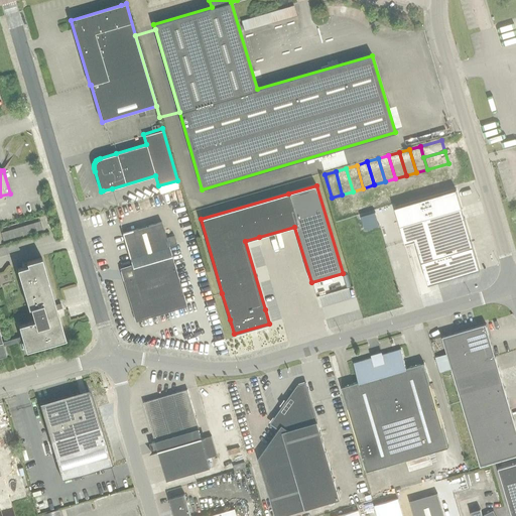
[(457,189),(395,208),(405,243),(405,244),(415,241),(428,285),(437,282),(438,282),(438,281),(479,269),(479,270),(480,270),(465,220),(462,208),(457,189)]
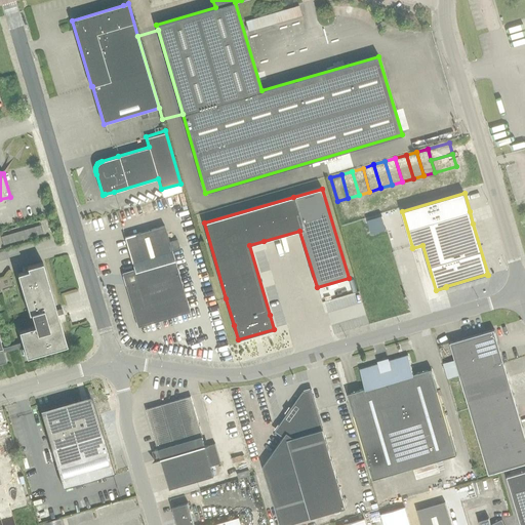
[(5,243),(44,232),(42,223),(2,235),(5,243)]
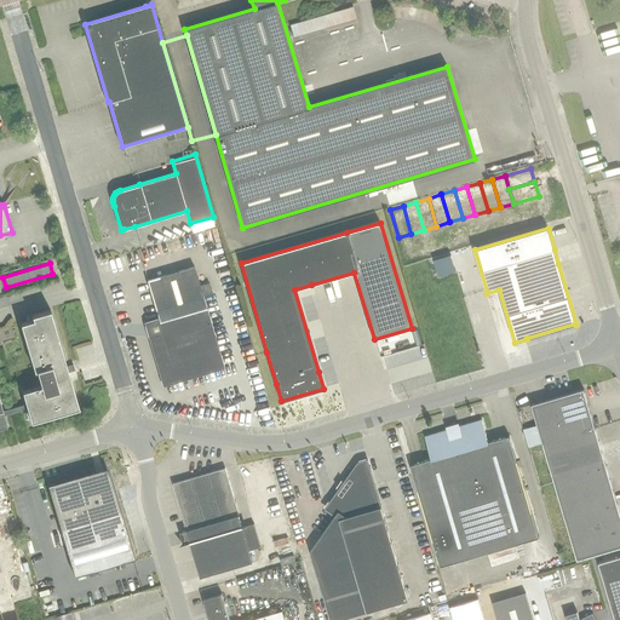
[(147,280),(148,283),(159,321),(160,321),(162,333),(151,337),(165,383),(223,366),(202,296),(212,293),(210,283),(200,286),(194,267),(147,280)]
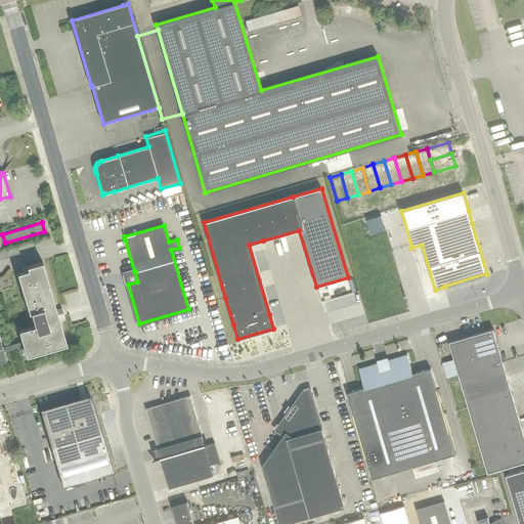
[(19,342),(3,347),(4,351),(24,346),(27,356),(67,345),(57,314),(63,313),(61,308),(56,309),(42,263),(43,263),(42,262),(27,266),(28,270),(17,273),(29,313),(31,313),(35,325),(18,331),(23,342),(19,342)]
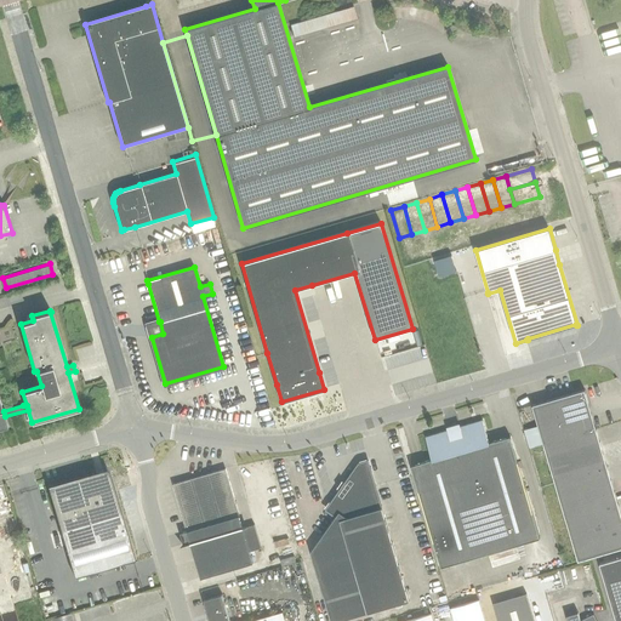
[(596,429),(590,408),(585,389),(533,405),(543,444),(596,429)]
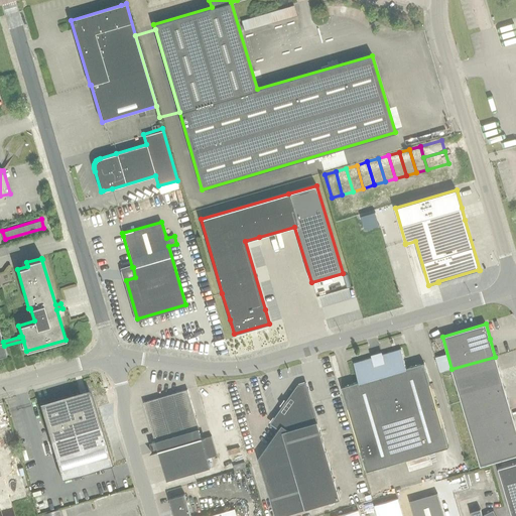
[(401,350),(383,355),(354,364),(359,382),(342,387),(366,472),(448,447),(423,363),(406,368),(401,350)]
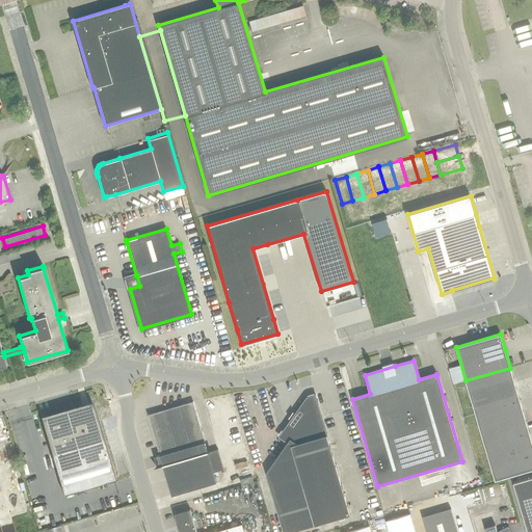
[(466,380),(476,414),(521,401),(510,368),(466,380)]
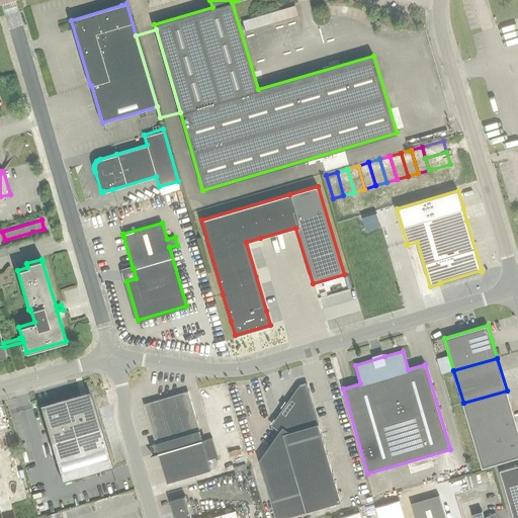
[(271,425),(280,431),(259,460),(276,517),(284,517),(341,502),(307,384),(299,386),(271,425)]
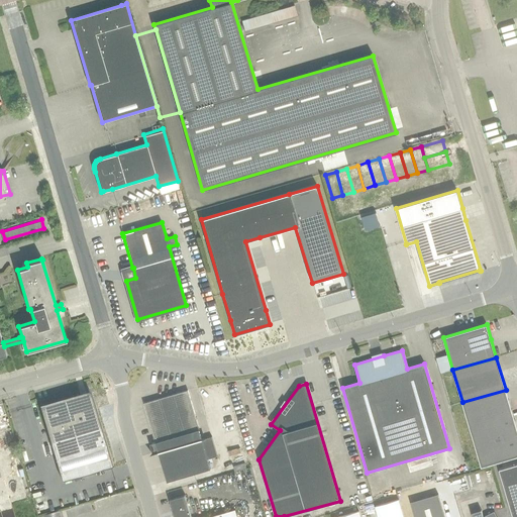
[(462,402),(472,434),(515,422),(506,390),(462,402)]
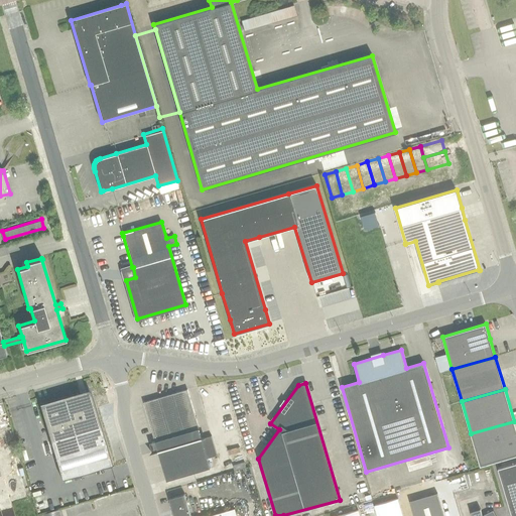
[(86,390),(80,392),(80,394),(75,396),(74,393),(39,403),(61,480),(112,465),(93,399),(90,399),(88,392),(86,393),(86,390)]
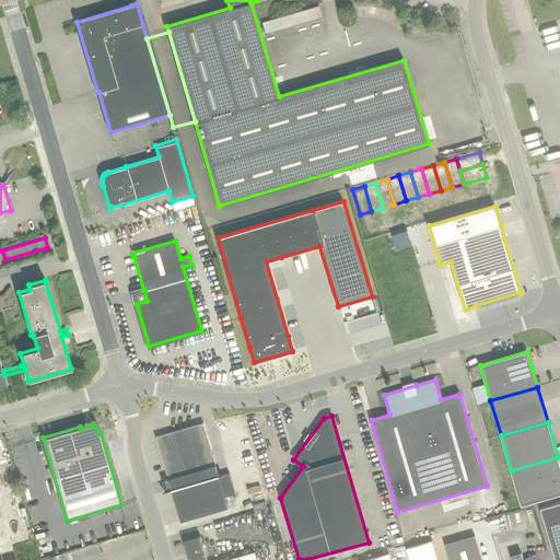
[(172,490),(182,522),(229,508),(225,498),(235,494),(230,473),(219,476),(203,423),(156,436),(168,479),(165,480),(168,491),(172,490)]
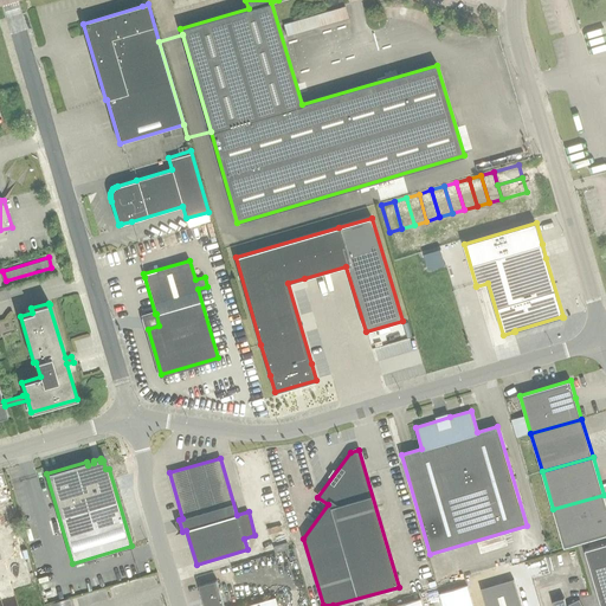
[(605,535),(605,502),(604,495),(553,509),(563,547),(605,535)]
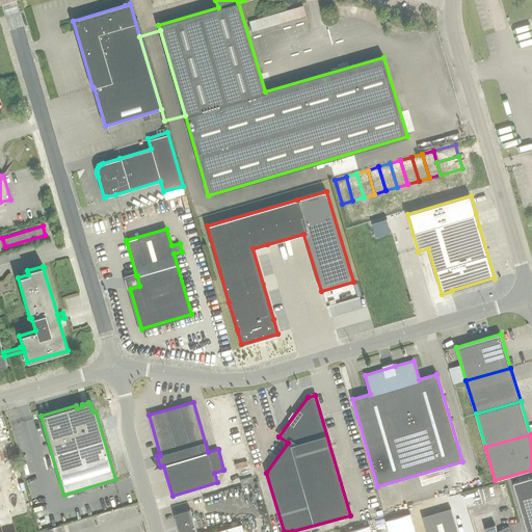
[(531,531),(531,477),(513,483),(528,531),(531,531)]
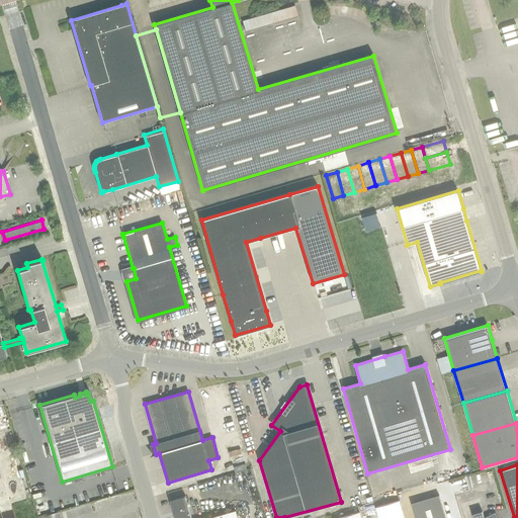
[(445,517),(439,495),(412,503),(415,517),(445,517)]
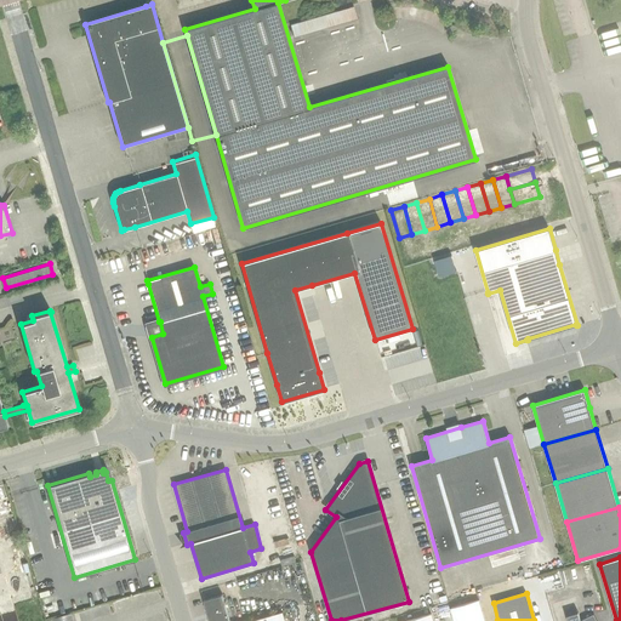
[(229,620),(222,594),(204,600),(209,620),(229,620)]
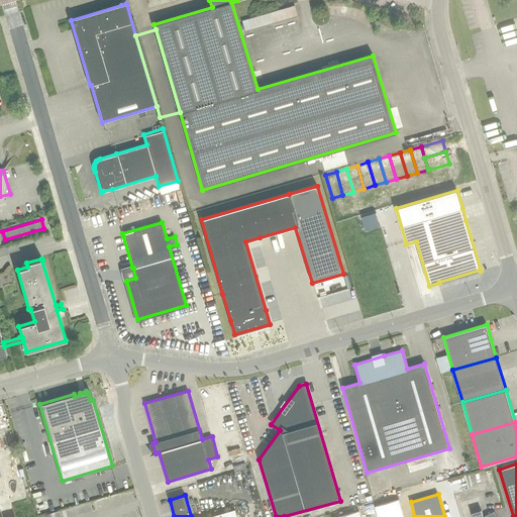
[(378,516),(403,516),(399,500),(375,507),(378,516)]
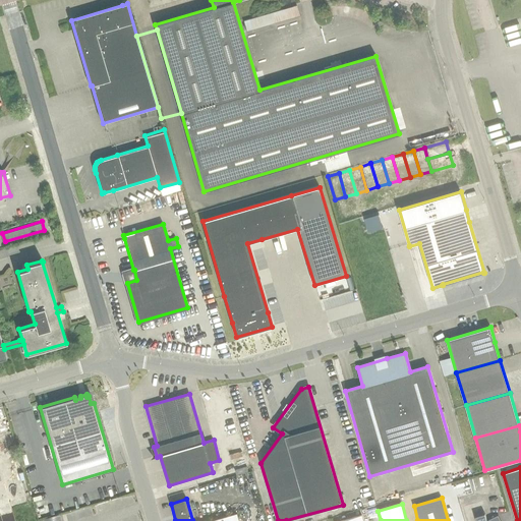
[(64,520),(61,512),(46,518),(47,520),(64,520)]
